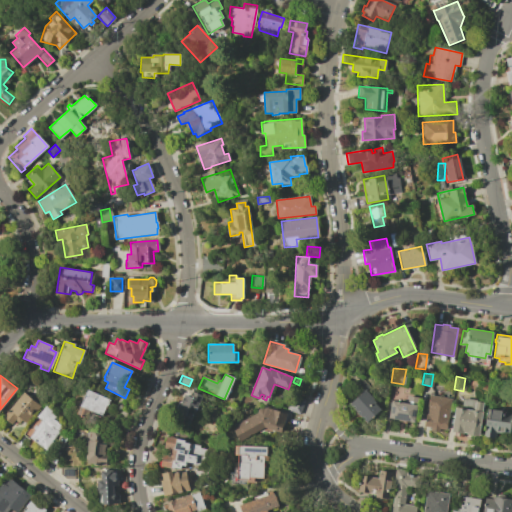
[(361,379),(368,386),(363,390),(357,383),(361,379)]
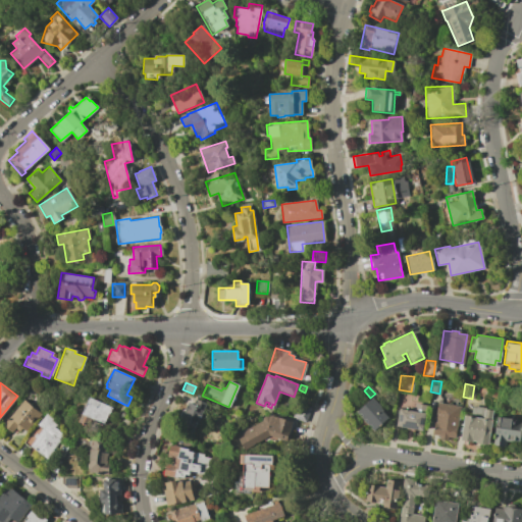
[(89,397),(111,407),(104,424),(91,419),(88,426),(77,421),(89,397)]
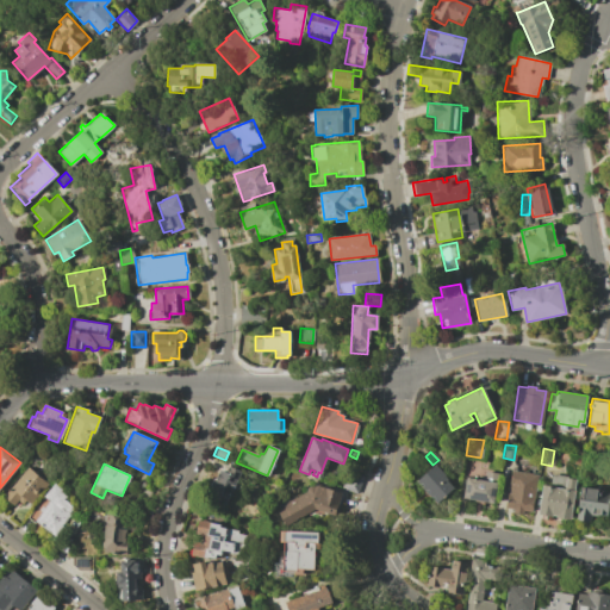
[(435,464),(447,479),(446,480),(453,487),(435,503),(416,480),(435,464)]
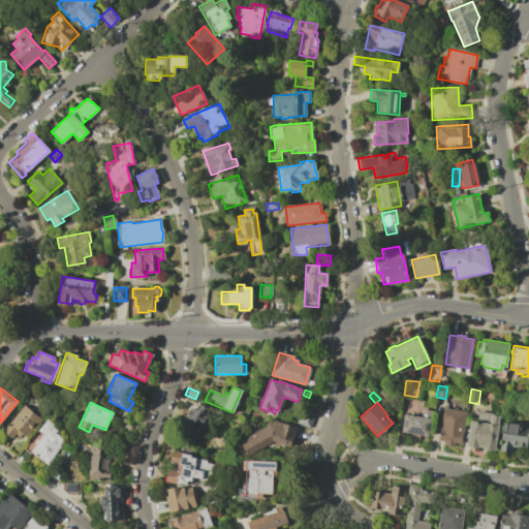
[(190,407),(196,410),(198,404),(208,408),(198,434),(182,428),(190,407)]
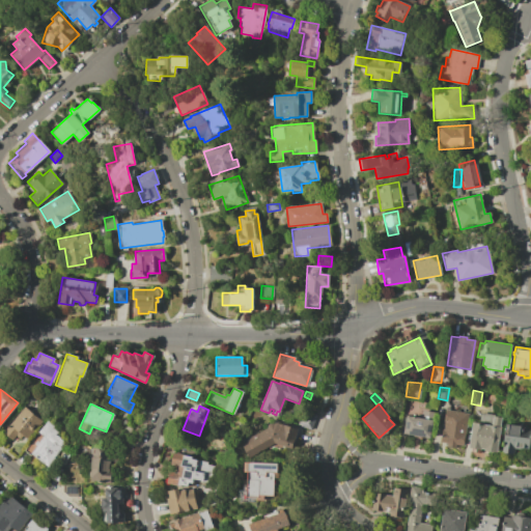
[(24,407),(42,421),(26,439),(22,435),(19,438),(15,435),(11,439),(2,431),(24,407)]
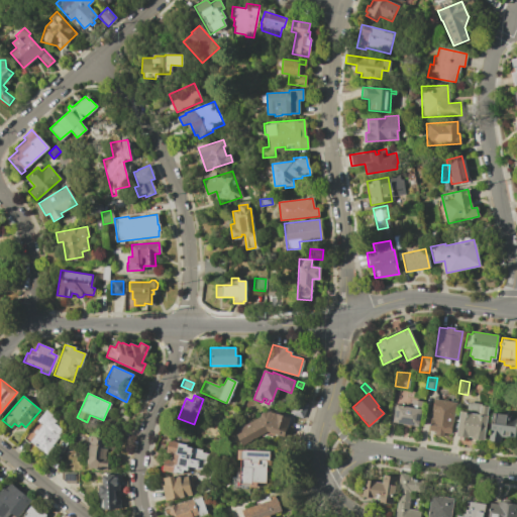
[(433,399),(454,402),(449,433),(442,432),(441,436),(434,434),(434,433),(431,433),(431,430),(428,430),(433,399)]
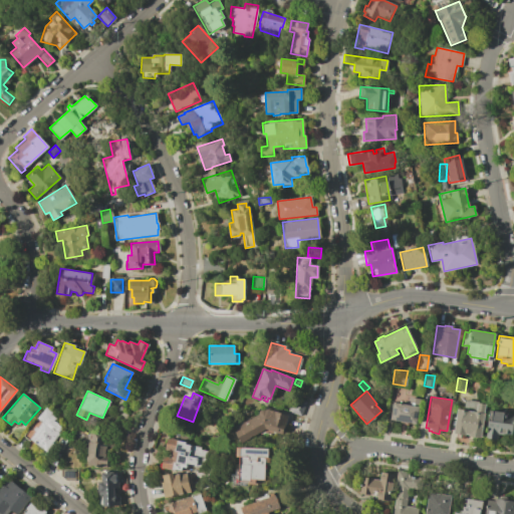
[(392,402),(408,405),(409,398),(419,399),(415,424),(390,420),(392,402)]
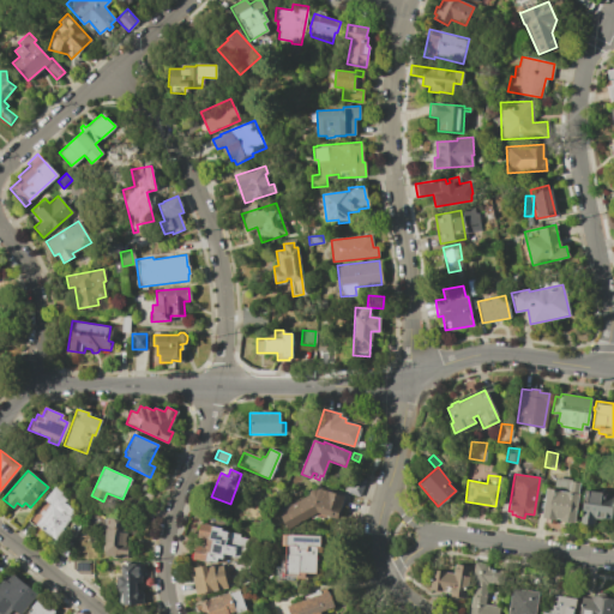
[(546,488),(553,489),(555,477),(570,480),(570,481),(579,482),(573,522),(541,517),(546,488)]
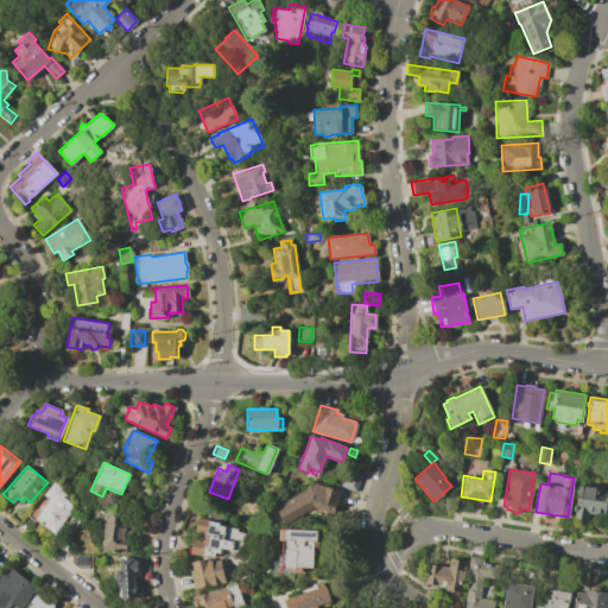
[(44,495),(42,494),(52,481),(59,487),(58,489),(64,494),(62,498),(71,506),(67,512),(70,513),(54,534),(29,514),(44,495)]
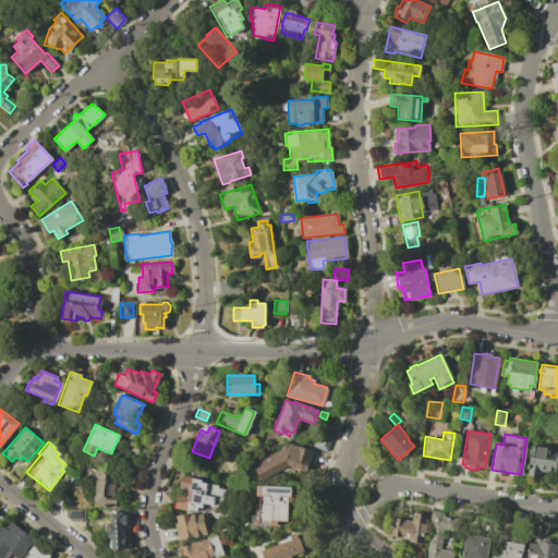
[(289,444),(312,451),(305,471),(287,465),(262,481),(255,469),(274,458),(271,455),(289,444)]
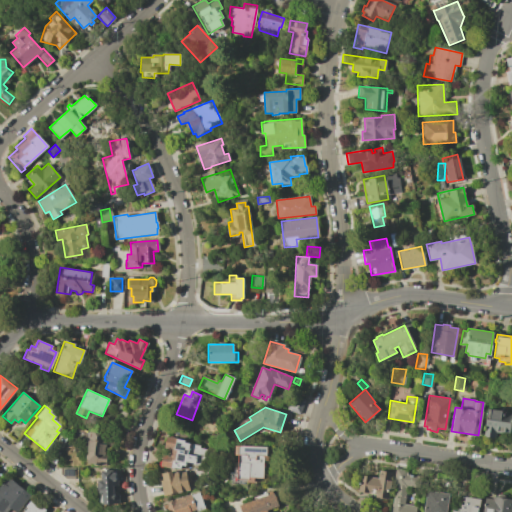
[(484,426),(484,427),(487,409),(511,413),(508,434),(495,432),(494,438),(484,436),(485,429),(483,429),(484,426)]
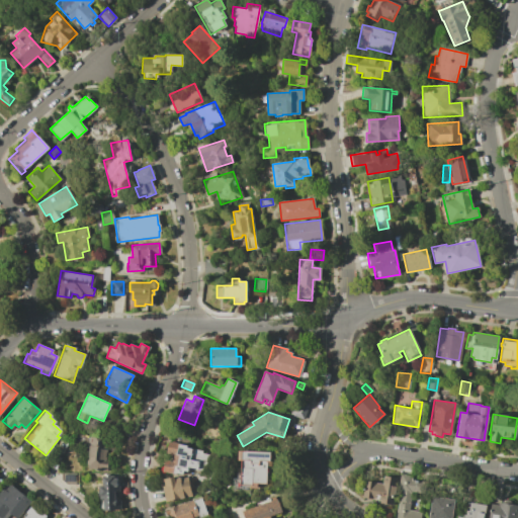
[(89,436),(104,437),(103,449),(106,449),(105,458),(108,458),(107,470),(86,468),(89,436)]
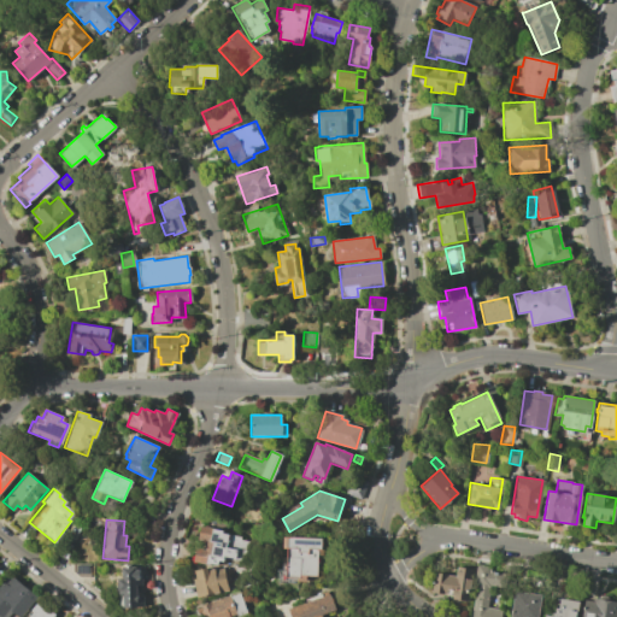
[(195,548),(205,550),(206,541),(198,540),(200,527),(222,530),(222,534),(240,538),(240,540),(248,541),(245,562),(231,560),(233,558),(223,557),(222,562),(217,560),(217,565),(193,562),(195,548)]
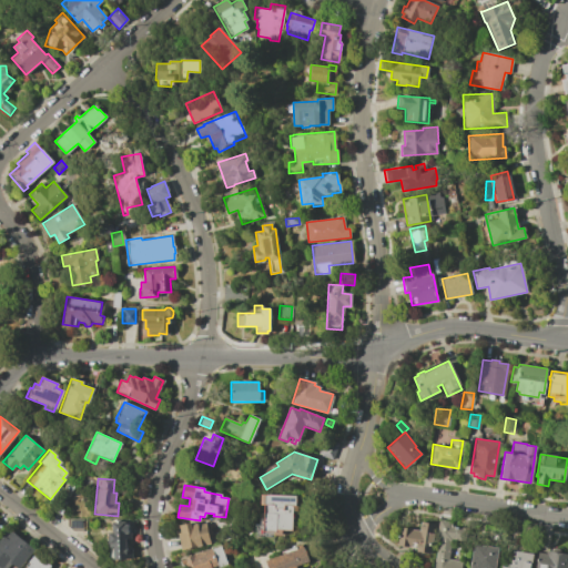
[(260,495),(295,496),(295,506),(296,506),(296,510),(292,510),(292,530),(281,530),(281,536),(273,536),(274,531),(263,531),(263,505),(260,505),(260,495)]
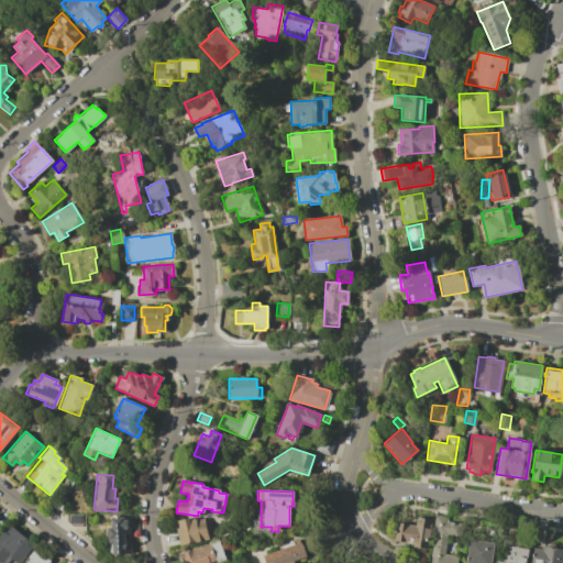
[(66,514),(81,514),(81,526),(72,526),(66,521),(66,514)]
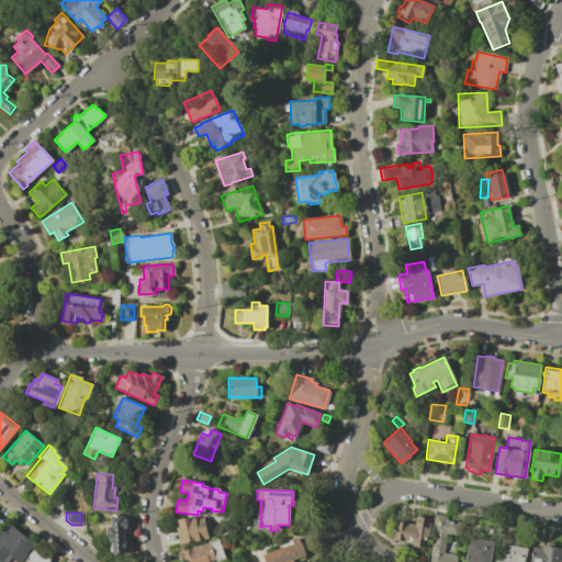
[(111,527),(111,517),(128,516),(127,513),(132,513),(132,515),(133,515),(134,519),(136,519),(136,527),(130,527),(131,552),(113,553),(112,540),(108,540),(107,527),(111,527)]
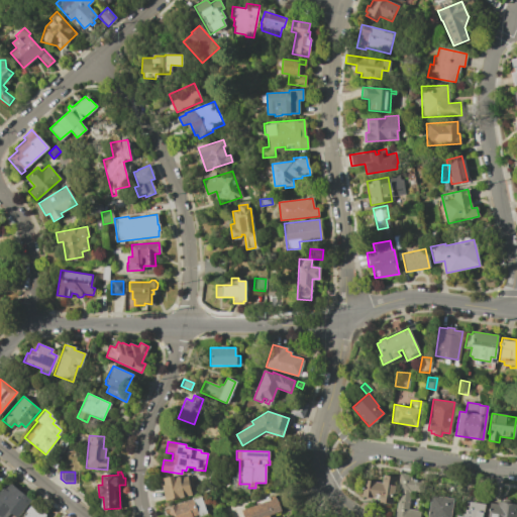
[(394,516),(399,474),(411,475),(410,479),(420,480),(419,492),(409,491),(407,509),(419,511),(418,516),(394,516)]
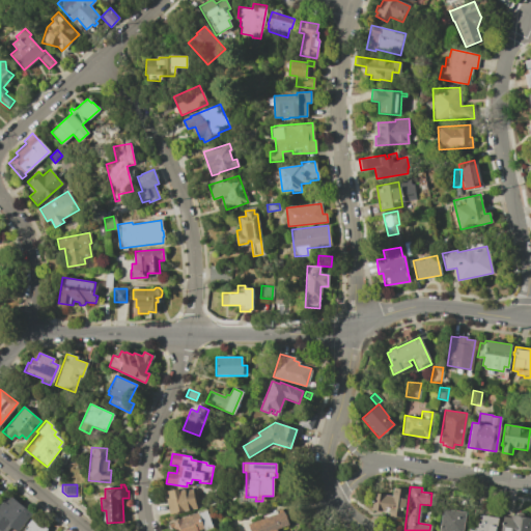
[(373,493),(391,496),(393,487),(406,490),(401,518),(389,515),(389,512),(371,509),(373,493)]
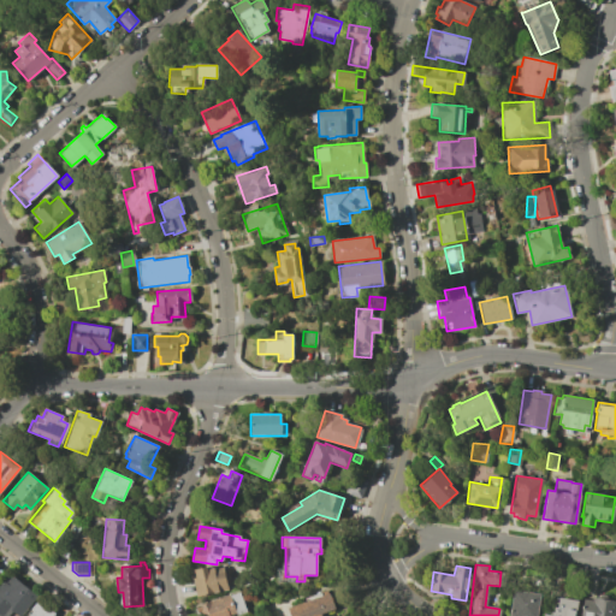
[(195,578),(193,569),(206,567),(206,569),(212,568),(213,569),(221,567),(226,588),(196,596),(193,578),(195,578)]
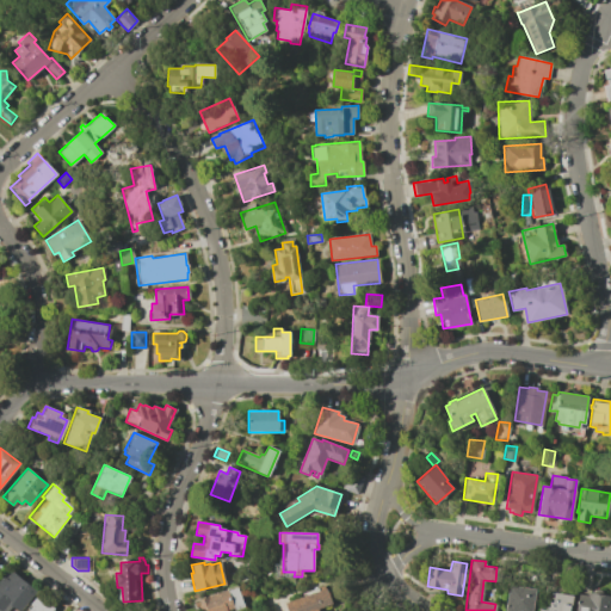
[(0,610),(0,578),(8,568),(36,591),(19,610),(17,610),(12,606),(7,610),(0,610)]
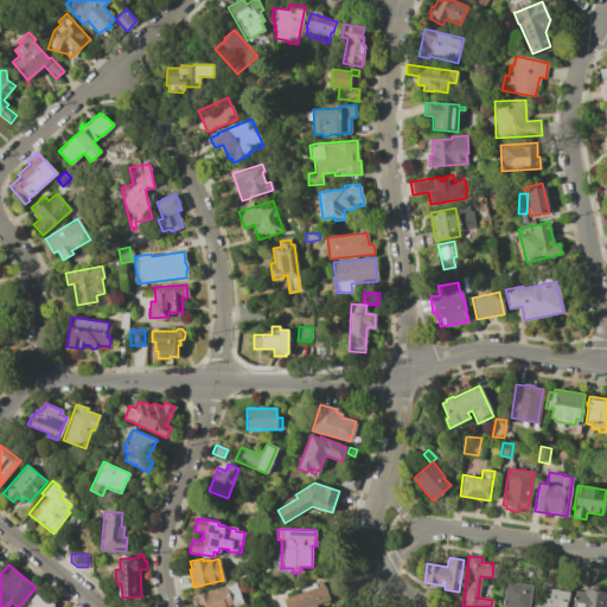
[(301,593),(300,589),(323,581),(330,600),(315,605),(317,606),(286,606),(283,599),(301,593)]
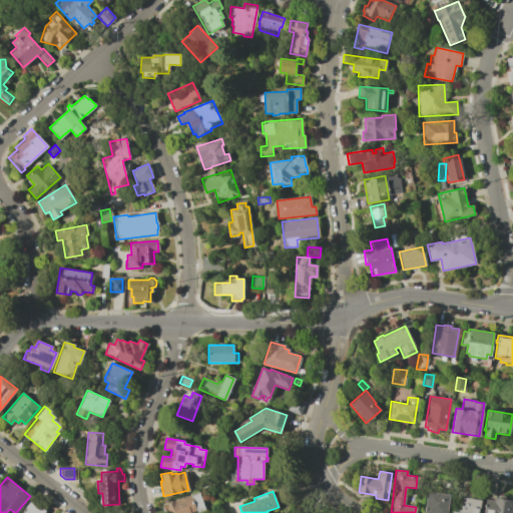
[(424,512),(427,491),(449,495),(446,512),(424,512)]
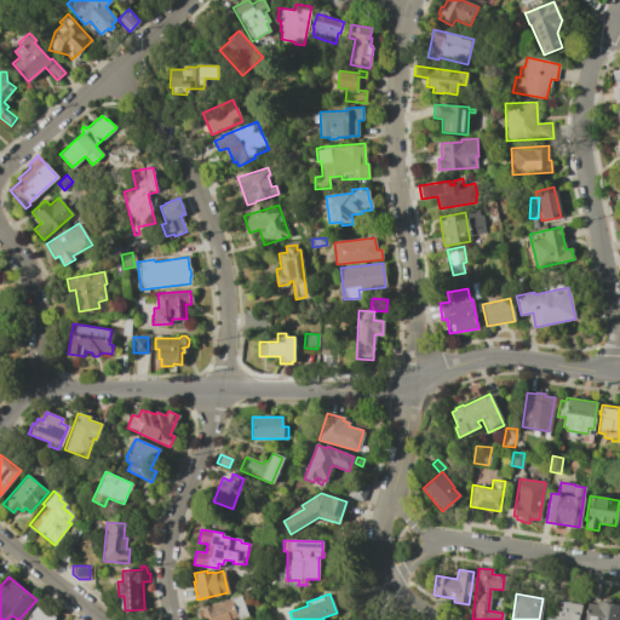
[(240,595),(247,616),(239,619),(237,618),(229,619),(202,619),(201,615),(199,616),(196,612),(240,595)]
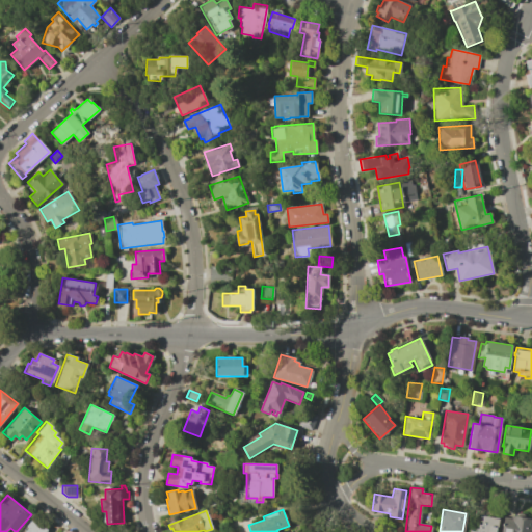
[(470,531),(471,528),(478,529),(479,525),(481,525),(482,515),(498,519),(495,531),(470,531)]
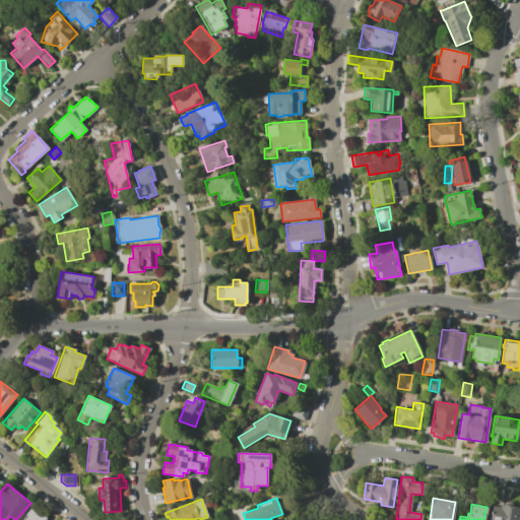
[(490,519),(492,506),(500,507),(500,505),(519,507),(519,509),(519,519),(490,519)]
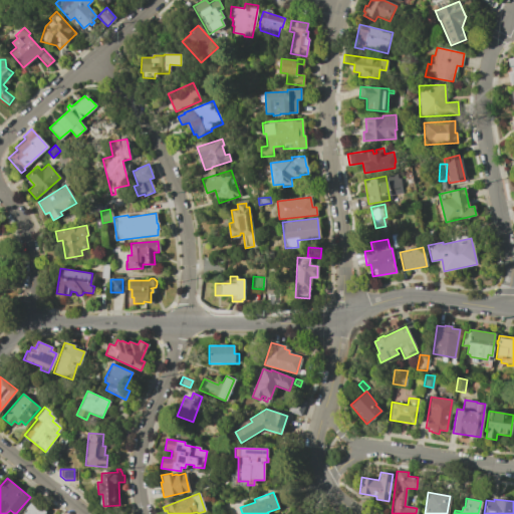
[(23,513),(27,510),(25,508),(31,501),(45,512),(43,513),(23,513)]
